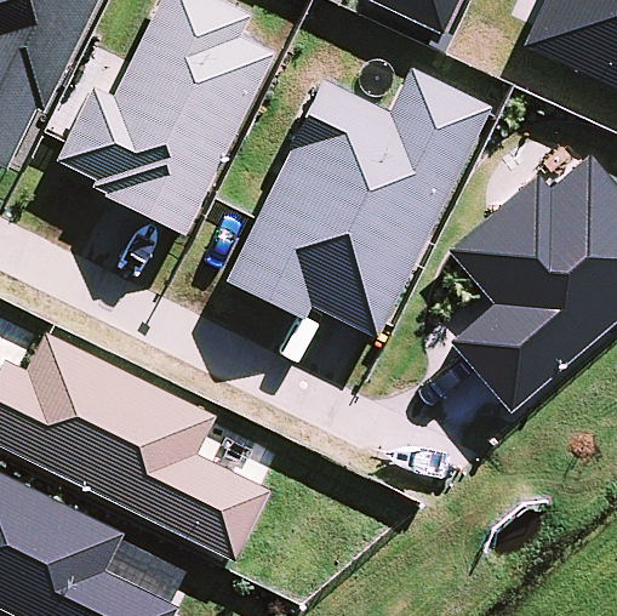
[(44,113),(97,0),(0,0),(0,166),(6,170),(36,109),(44,113)]
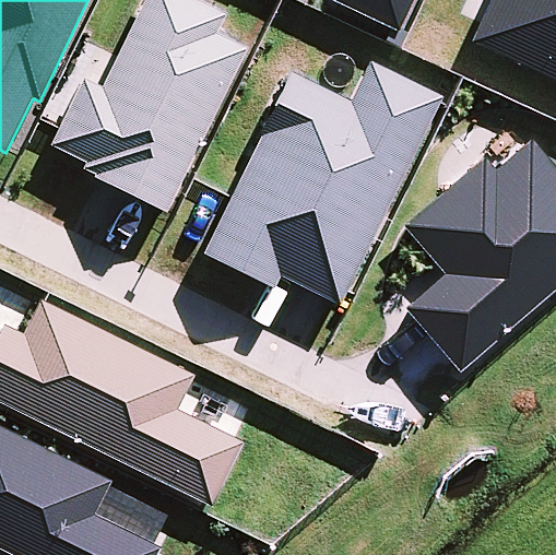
[(165,214),(248,47),(217,32),(226,13),(199,0),(143,0),(102,86),(83,77),(50,144),(85,162),(82,168),(93,174),(91,177),(165,214)]
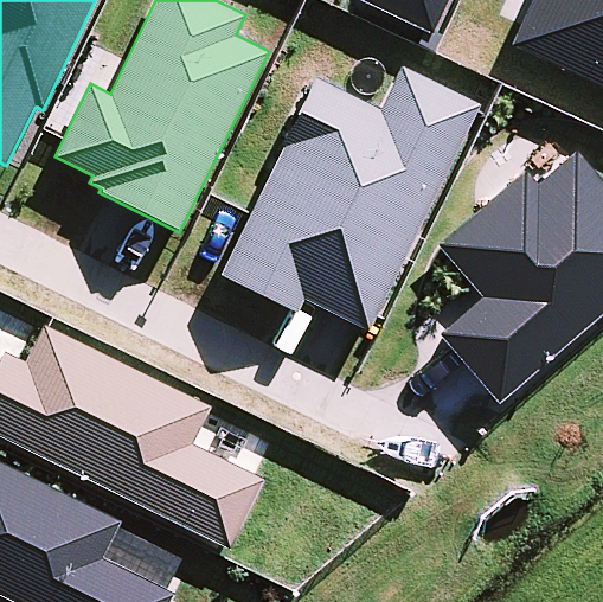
[(360,0),(432,34),(448,0),(360,0)]
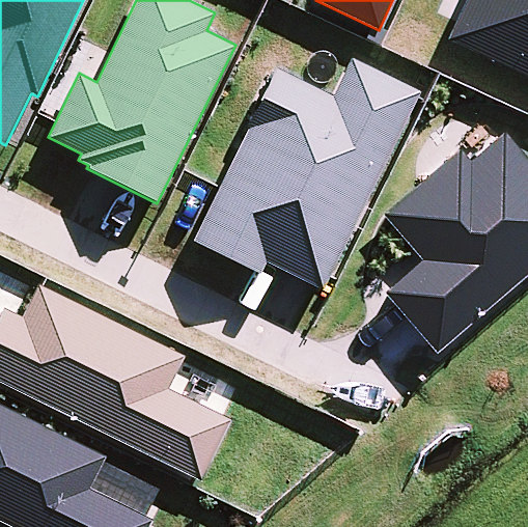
[(466,0),(448,38),(527,76),(527,0),(466,0)]
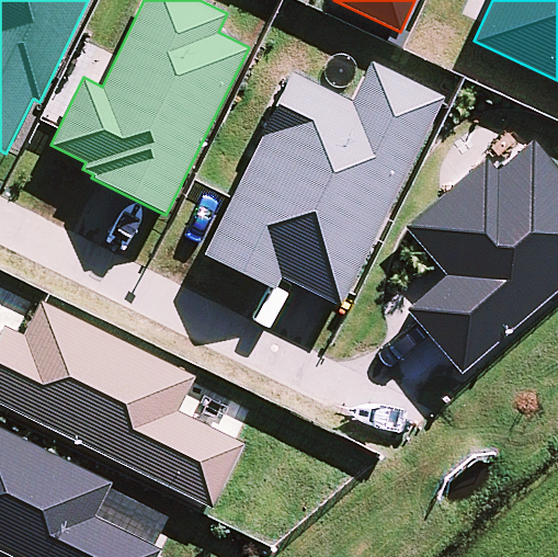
[(340,306),(443,95),(372,59),(352,101),(293,71),(224,213),(204,254),(274,288),(281,277),(340,306)]
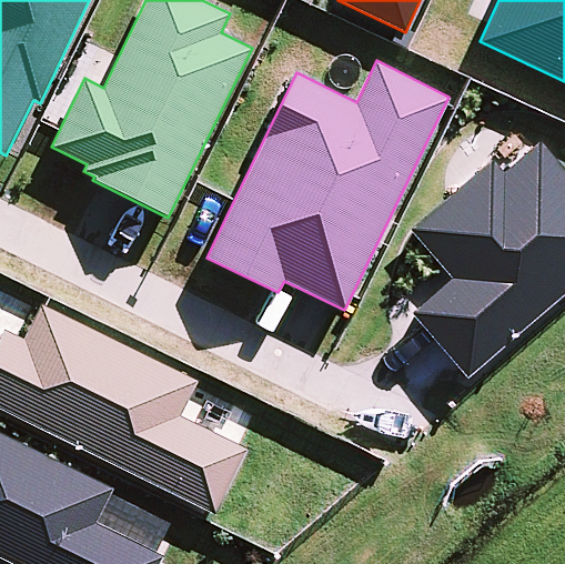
[(467,376),(564,293),(564,171),(540,142),(503,172),(492,159),(411,228),(453,279),(411,311),(467,376)]
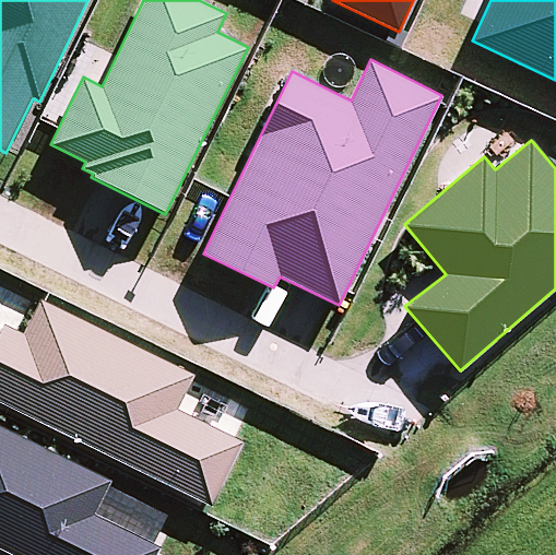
[(3,323),(0,330),(0,401),(211,507),(244,440),(177,409),(193,375),(42,299),(24,333),(3,323)]
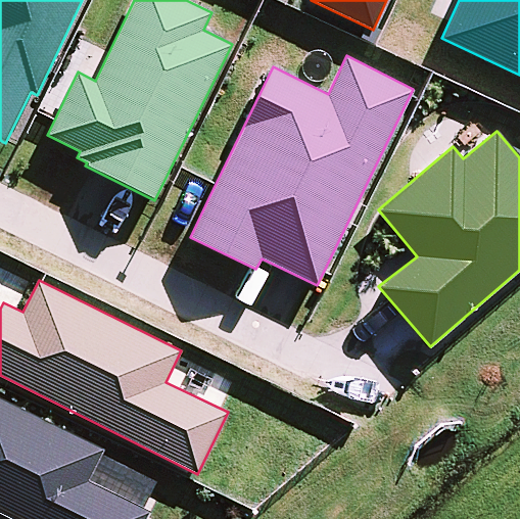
[(146,518),(151,511),(143,507),(89,480),(102,454),(105,449),(0,396),(0,511),(16,518),(146,518)]
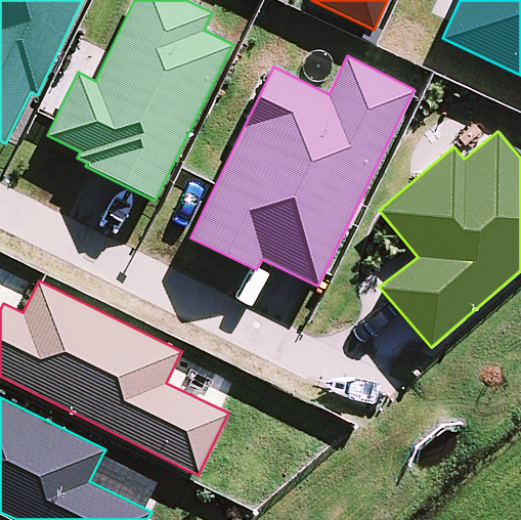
[(89,481),(143,508),(157,481),(102,455),(89,481)]
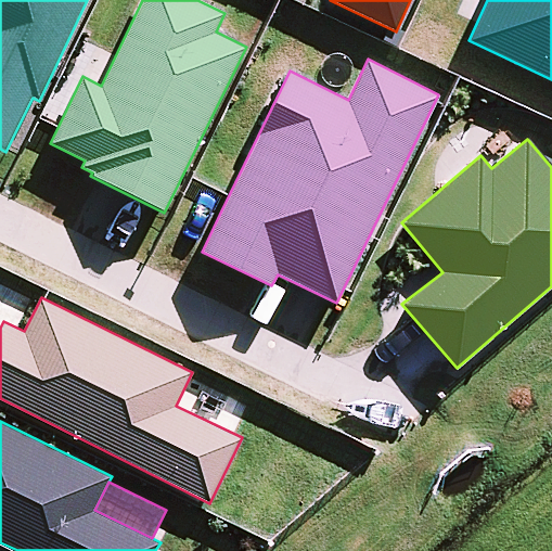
All buildings are outlined.
